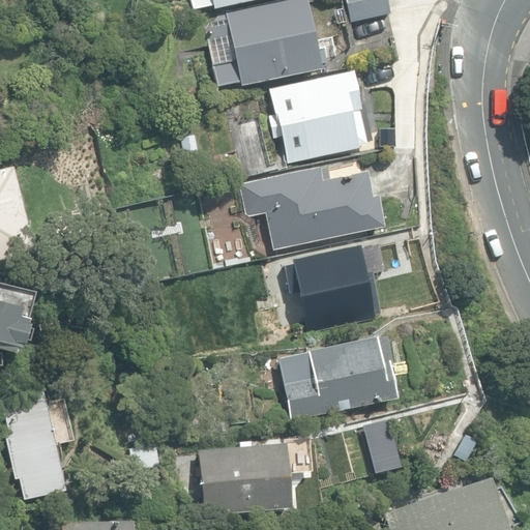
[(211,63),(215,85),(238,81),(239,85),(319,68),(304,0),(271,0),(223,10),(233,58),(211,63)]
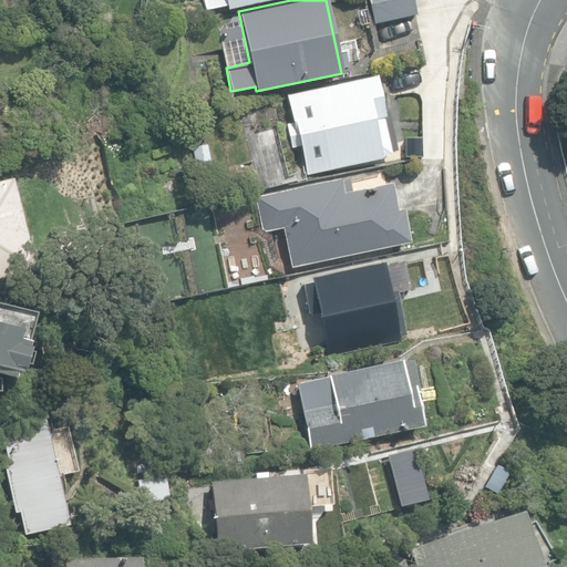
[(368,0),(373,23),(414,13),(411,0),(368,0)]
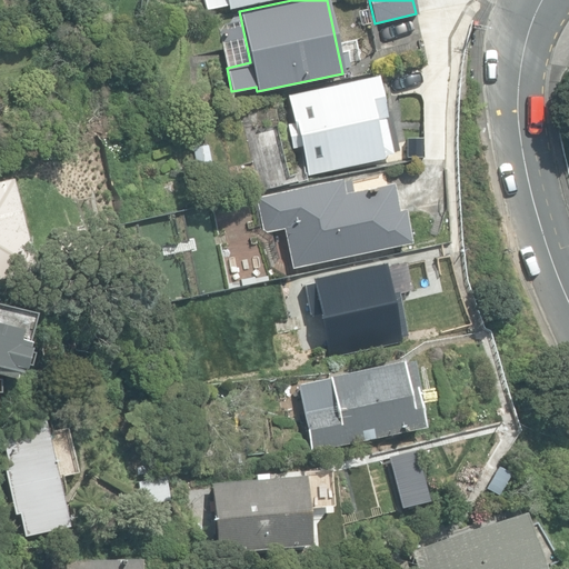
[(319,138),(326,169),(383,157),(383,155),(392,152),(386,115),(377,75),(287,93),(293,123),(290,125),(293,143),(319,138)]
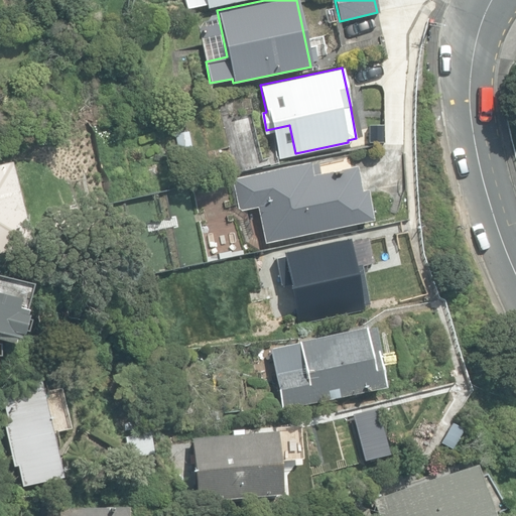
[(173,134),(178,151),(191,147),(187,131),(173,134)]
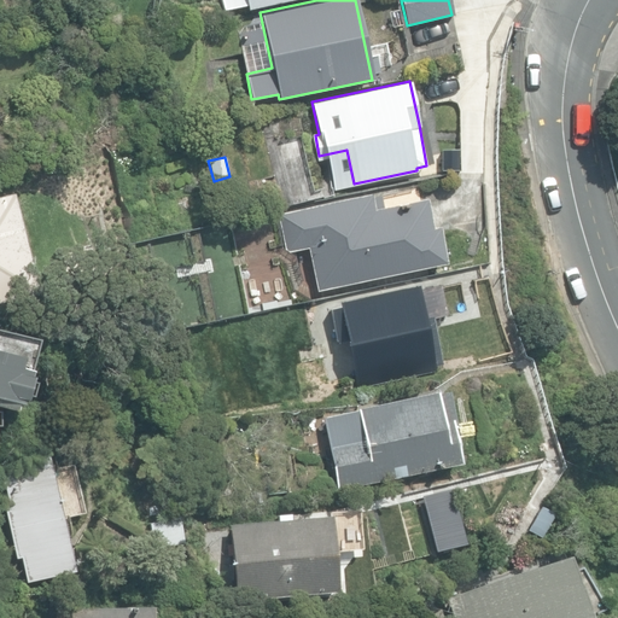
[(308,248),(316,290),(445,262),(438,226),(431,227),(425,198),(382,208),(379,196),(371,198),(369,193),(278,213),(286,251),(308,248)]
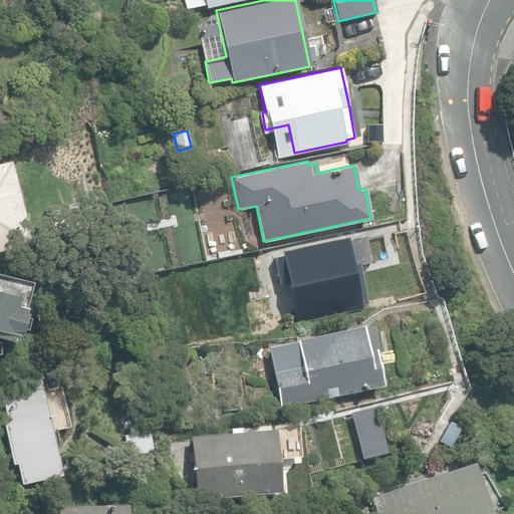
[(0,164),(0,252),(31,245),(10,162),(0,164)]
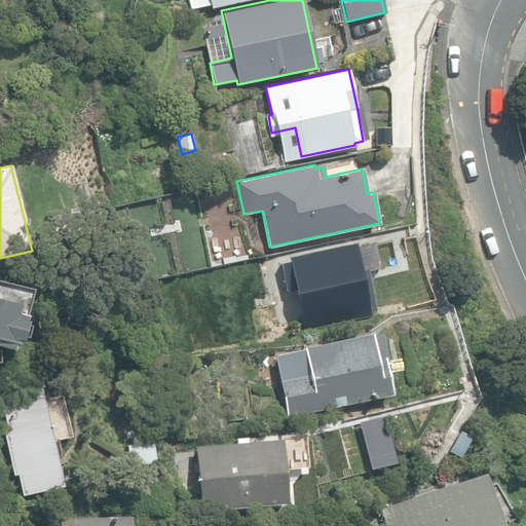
[(295,290),(303,329),(371,314),(370,312),(376,310),(368,270),(380,267),(375,242),(358,246),(357,242),(288,257),(289,261),(280,262),(287,292),(295,290)]
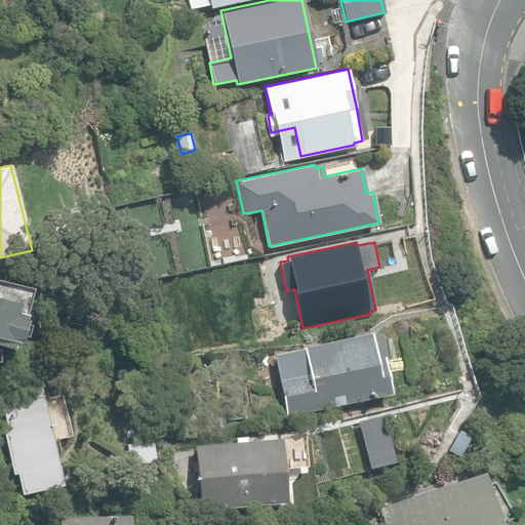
[(0,346),(9,349),(11,340),(15,341),(16,339),(19,339),(25,319),(22,318),(22,316),(12,313),(15,303),(0,298),(0,346)]
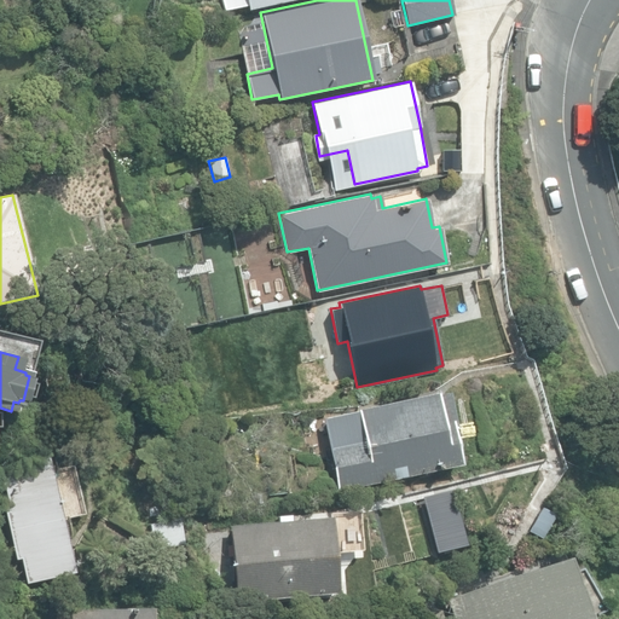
[(339,491),(463,464),(452,417),(444,420),(438,392),(358,409),(365,439),(329,446),(339,491)]
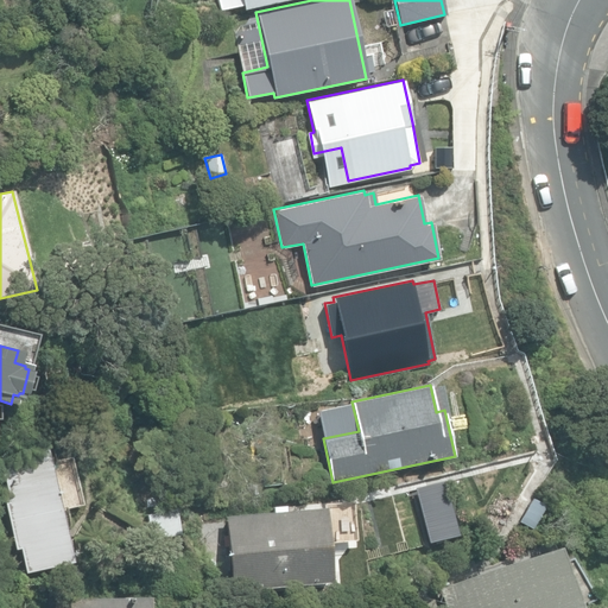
[(18,538),(25,571),(74,561),(45,443),(0,454),(0,460),(7,493),(2,494),(12,539),(18,538)]
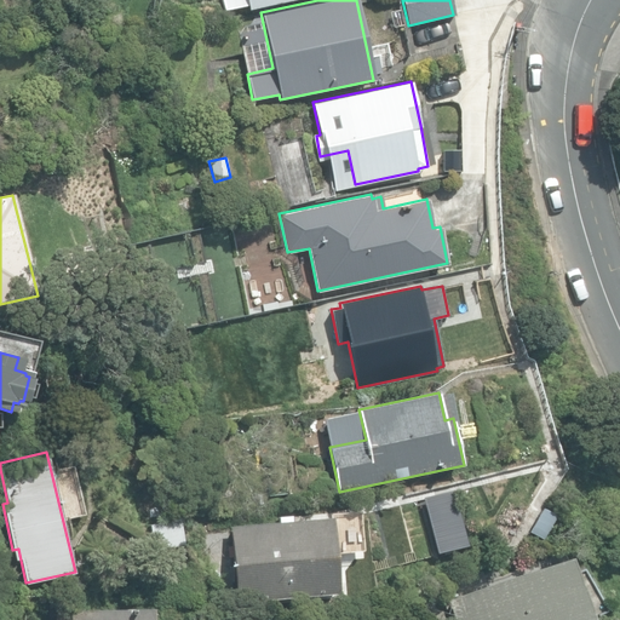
[(229,526),(236,601),(338,592),(331,517),(292,521),(292,515),(279,516),(279,521),(229,526)]
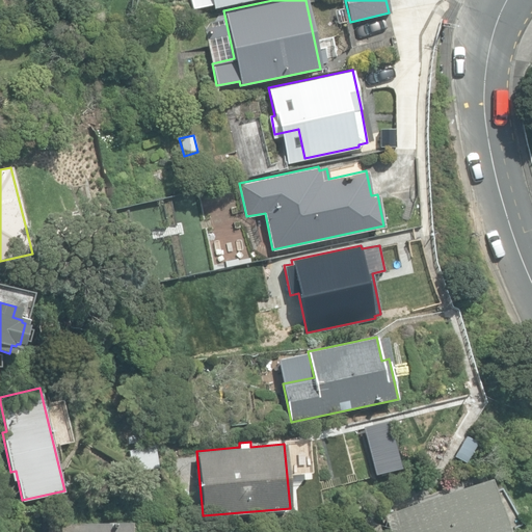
[(382,514),(389,531),(506,531),(486,476),(382,514)]
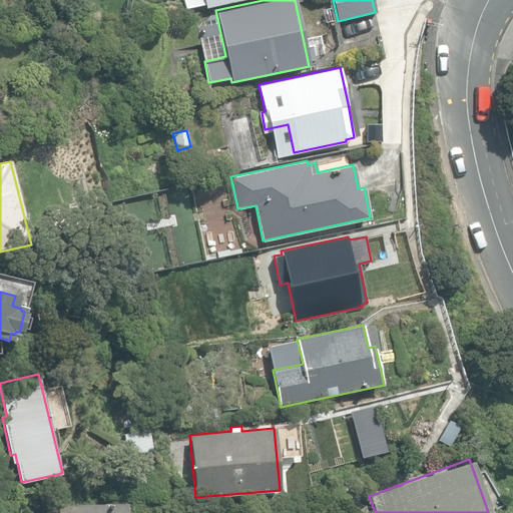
[(127,512),(127,503),(45,505),(45,512),(127,512)]
